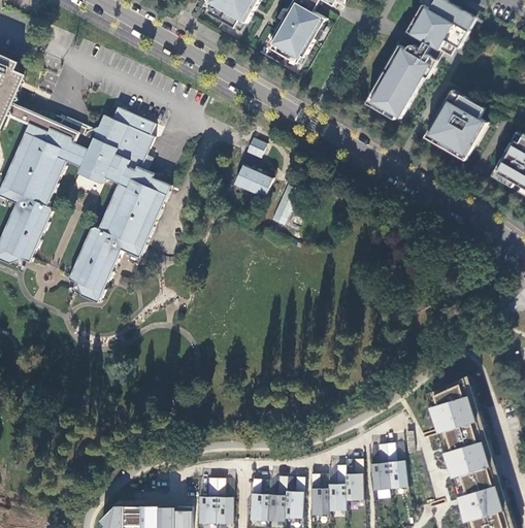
[(205,0),(212,3),(207,12),(234,27),(238,19),(245,23),(251,13),(245,11),(249,6),(254,8),(258,0),(205,0)]
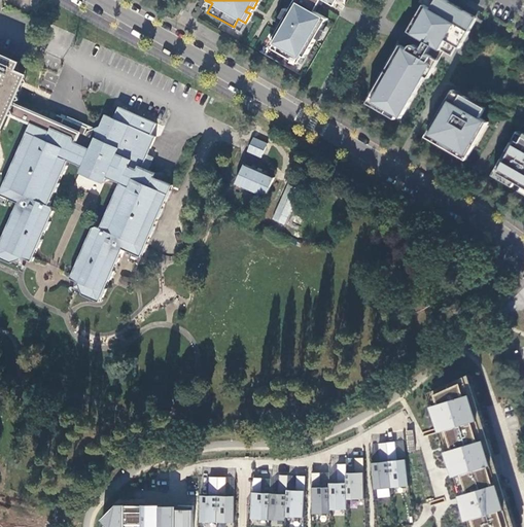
[(335,0),(292,0),(271,38),(274,40),(269,47),(295,63),(300,55),(303,57),(325,18),(312,10),(318,0),(322,0),(332,5),(335,0)]
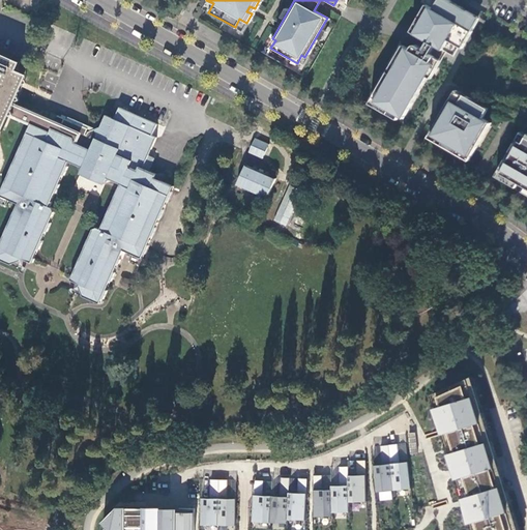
[(404,47),(373,101),(401,118),(440,50),(450,56),(471,20),(458,12),(460,7),(447,1),(446,0),(435,0),(431,8),(427,6),(412,33),(426,41),(422,47),(421,49),(414,45),(413,45),(411,45),(410,45),(410,46),(408,50),(404,47)]
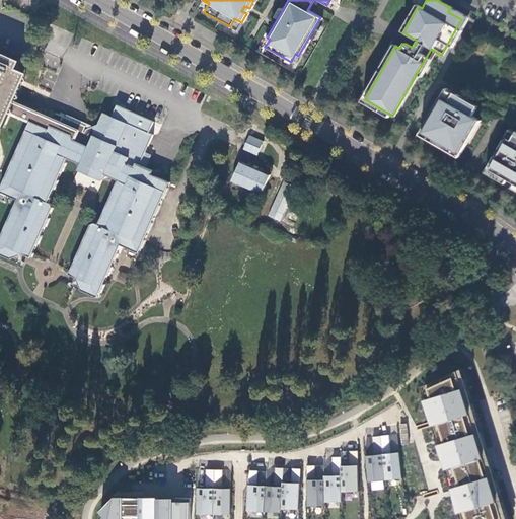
[(0,127),(2,128),(8,113),(27,121),(28,121),(47,129),(49,125),(70,134),(75,132),(81,131),(83,126),(60,116),(57,122),(13,102),(14,98),(18,97),(16,94),(22,82),(25,80),(24,77),(25,73),(15,68),(18,60),(0,52),(0,127)]
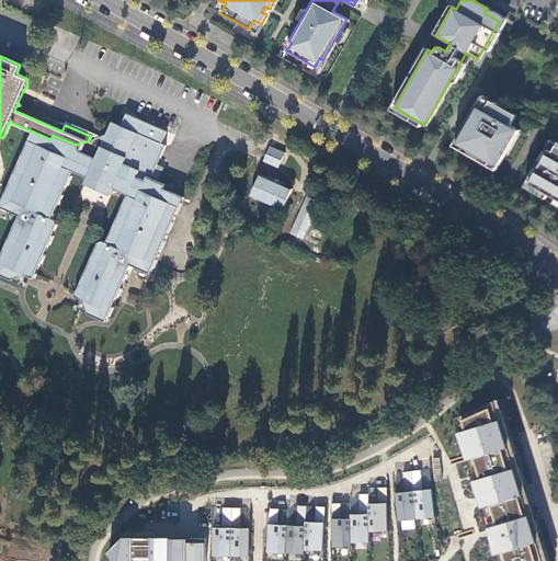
[(479,94),(470,111),(484,119),(487,114),(492,117),(500,106),(490,101),(479,94)]
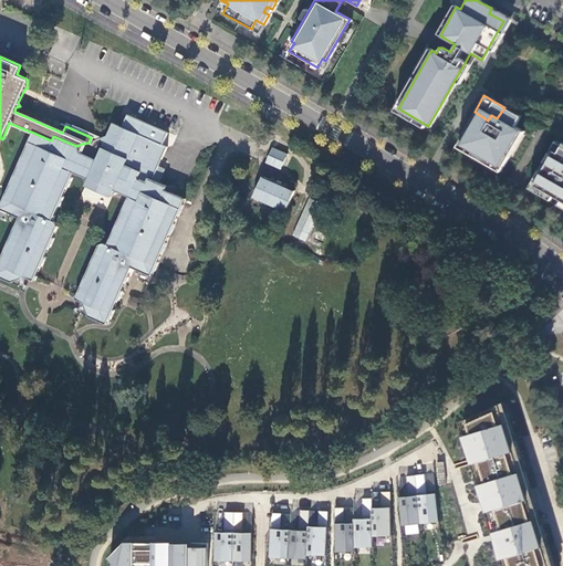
[(475,112),(457,143),(500,167),(521,130),(512,126),(519,115),(504,107),(497,118),(491,115),(488,121),(475,112)]
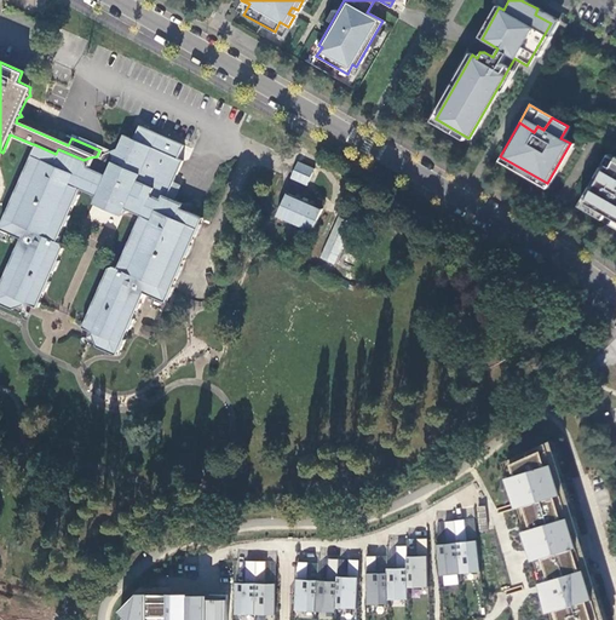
[(180,144),(136,125),(130,138),(120,133),(114,147),(99,154),(98,158),(97,156),(90,158),(84,160),(58,149),(56,154),(34,144),(33,144),(0,219),(0,229),(19,239),(0,281),(0,303),(12,309),(22,304),(22,303),(34,308),(61,247),(58,242),(53,240),(76,188),(138,214),(115,268),(110,265),(107,268),(80,327),(90,332),(96,346),(114,354),(142,292),(162,300),(200,217),(178,207),(179,202),(163,195),(179,159),(174,156),(180,144)]
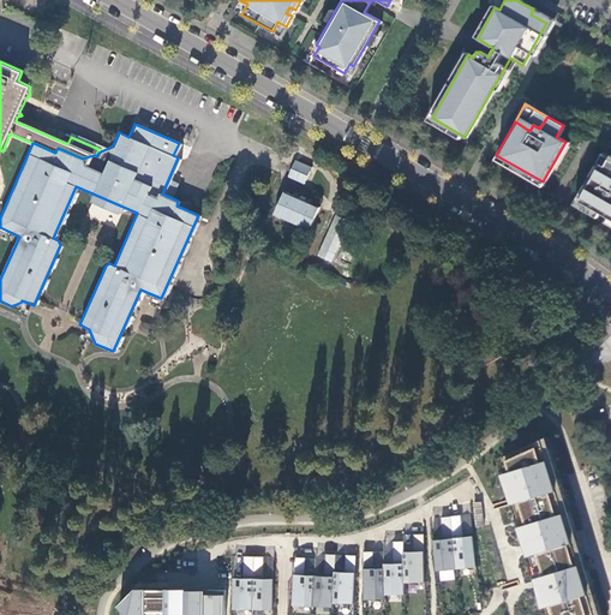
[(595,161),(575,197),(610,219),(610,154),(603,165),(595,161)]
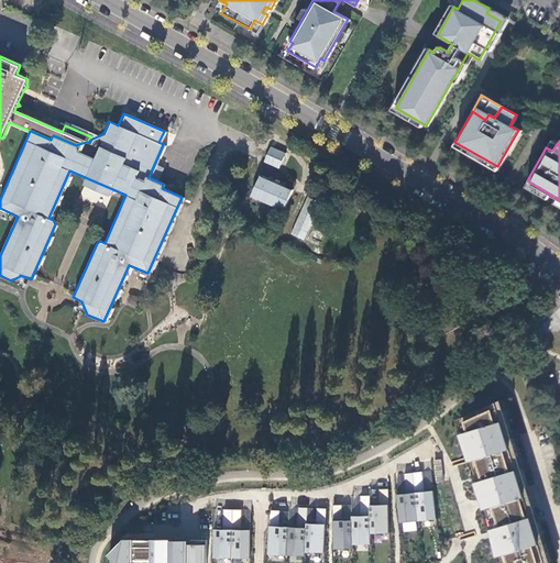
[(283,152),(268,145),(262,161),(276,167),(283,152)]
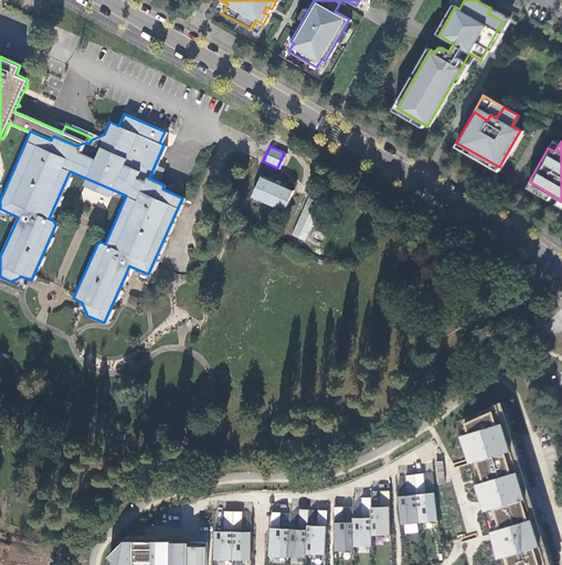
[(292,189),(260,176),(251,196),(283,210),(292,189)]
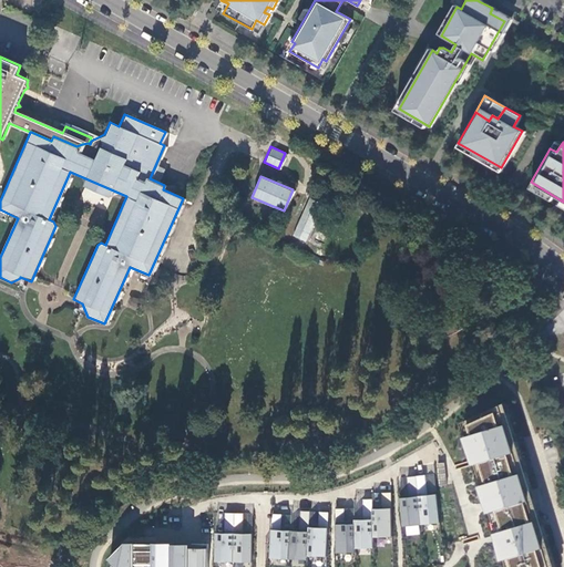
[(93,203),(96,195),(81,189),(78,197),(93,203)]
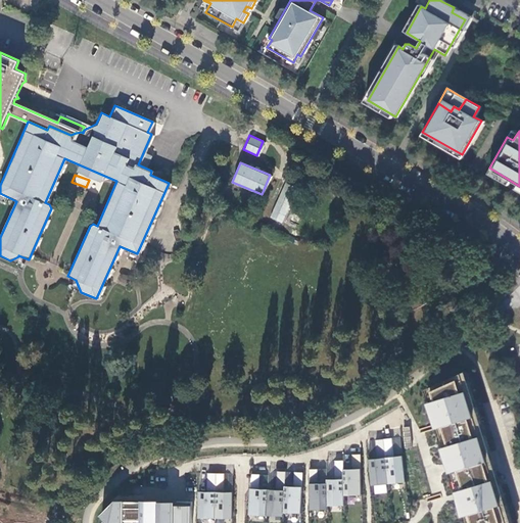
[(281,182),(267,219),(281,224),(294,187),(281,182)]
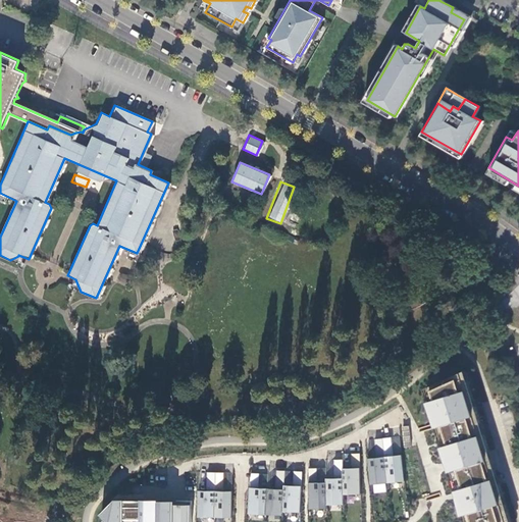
[(508,521),(463,370),(429,385),(433,400),(428,401),(465,521),(508,521)]
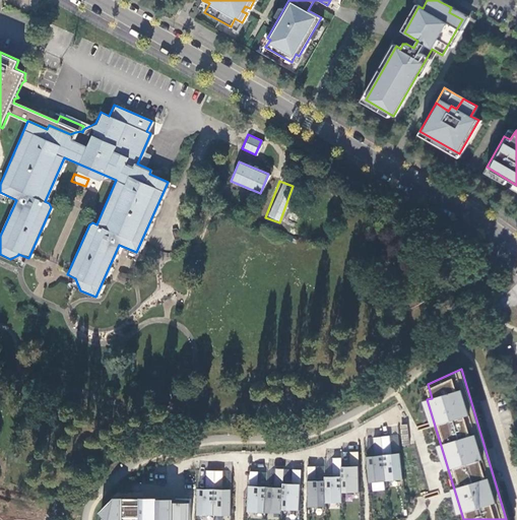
[(388,435),(371,436),(373,456),(366,457),(368,482),(400,479),(397,454),(390,455),(388,435)]
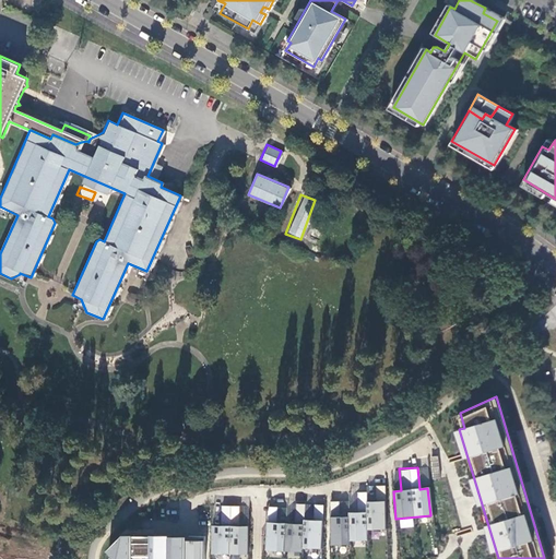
[(338,501),(329,501),(330,545),(349,544),(349,539),(366,539),(366,530),(385,528),(383,485),(375,485),(375,500),(366,500),(366,491),(356,491),(356,512),(347,512),(347,516),(338,516),(338,501)]
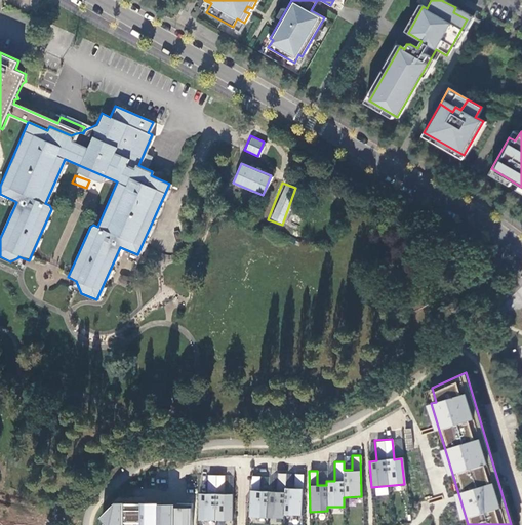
[(225,474),(207,473),(206,493),(199,493),(198,519),(231,520),(231,494),(224,494),(225,474)]
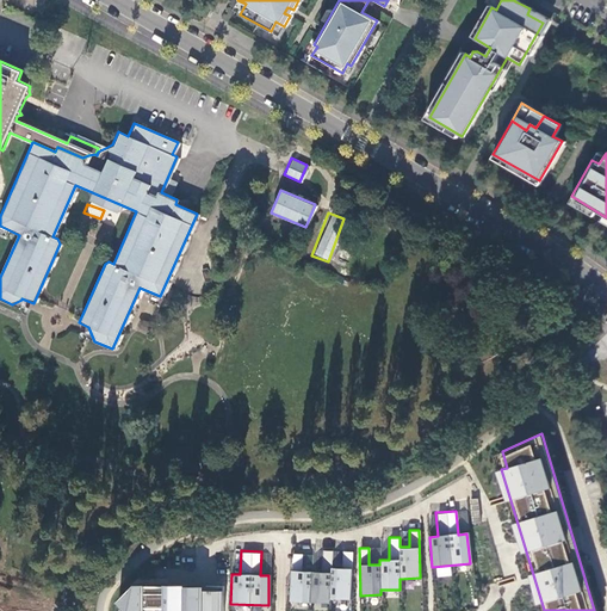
[(302,554),(291,554),(289,600),(328,603),(328,598),(350,599),(352,551),(342,551),(341,568),(330,567),(332,550),(322,550),(321,572),(301,571),(302,554)]
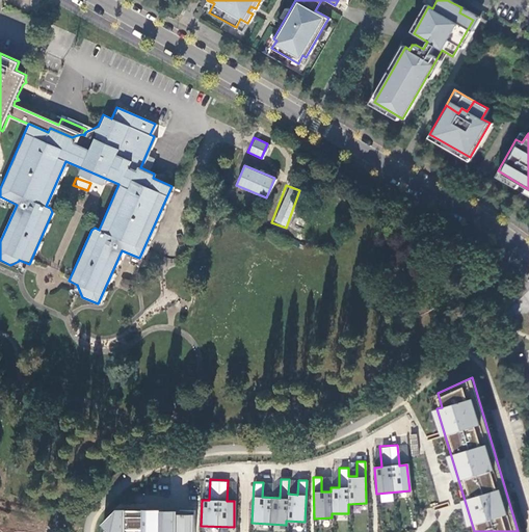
[(126,509),(116,509),(102,525),(108,531),(192,531),(193,514),(177,514),(177,510),(160,510),(160,509),(142,509),(142,510),(126,510),(126,509)]
